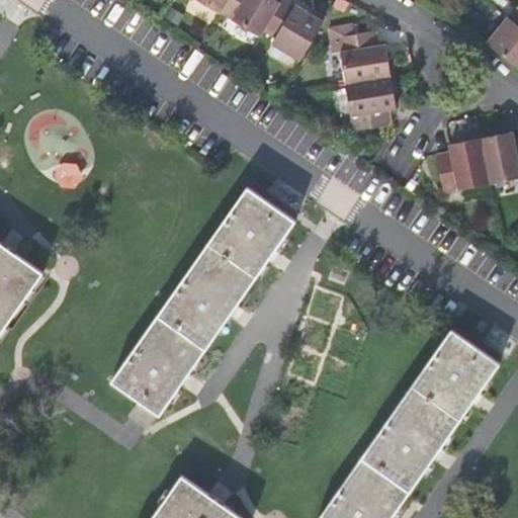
[(200,0),(221,11),(227,0),(200,0)]
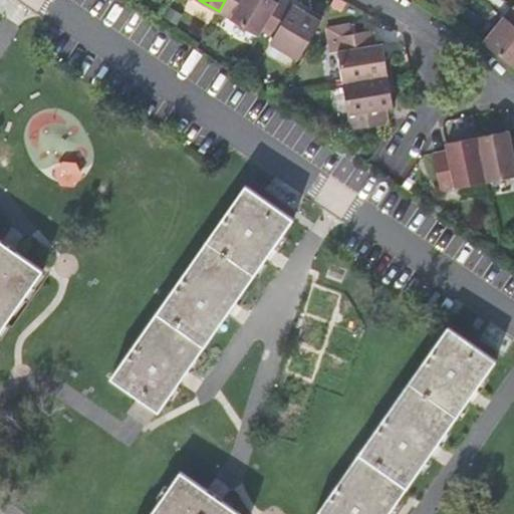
[(262,29),(278,2),(274,0),(225,0),(219,11),(258,34),(262,29)]
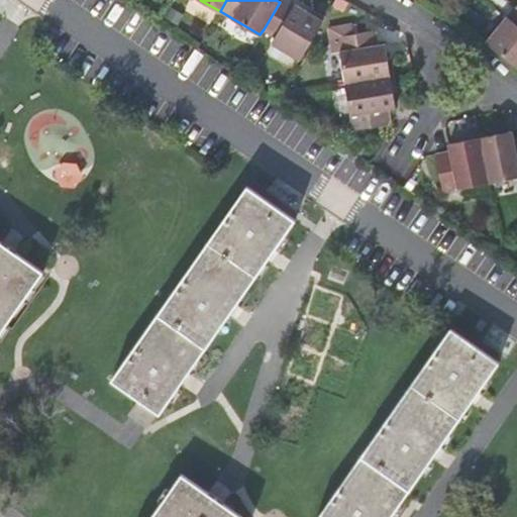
[(322,20),(288,0),(280,0),(280,2),(264,29),(276,37),(272,43),(300,60),(322,20)]
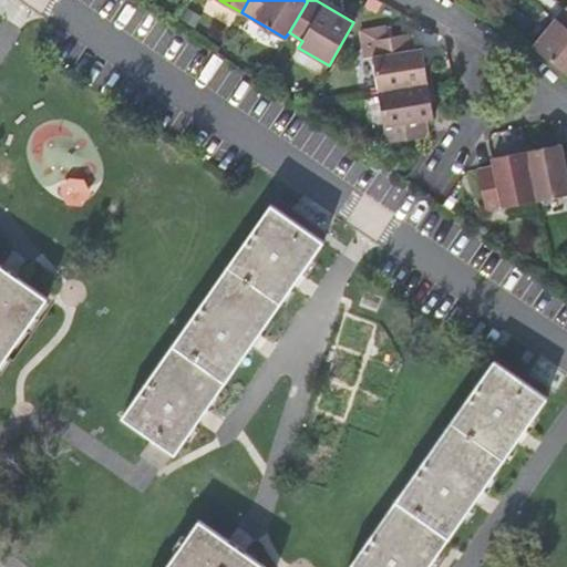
[(566,73),(566,16),(562,23),(556,18),(533,45),(566,73)]
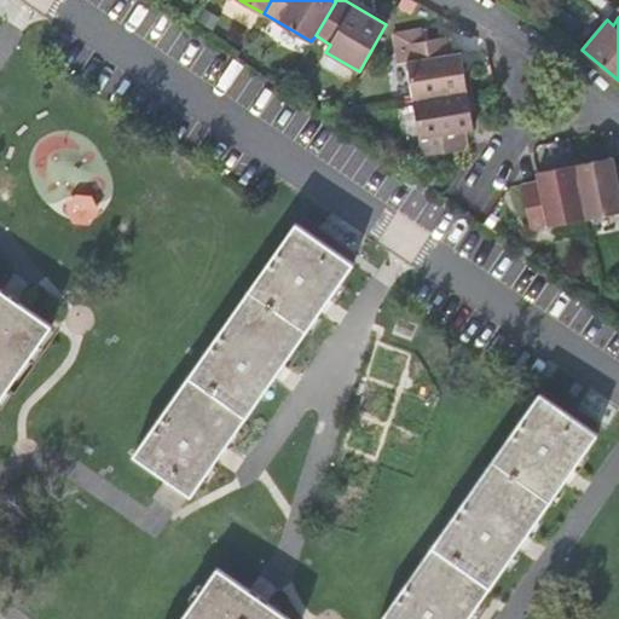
[(414,99),(467,91),(461,52),(452,53),(450,36),(404,44),(414,99)]
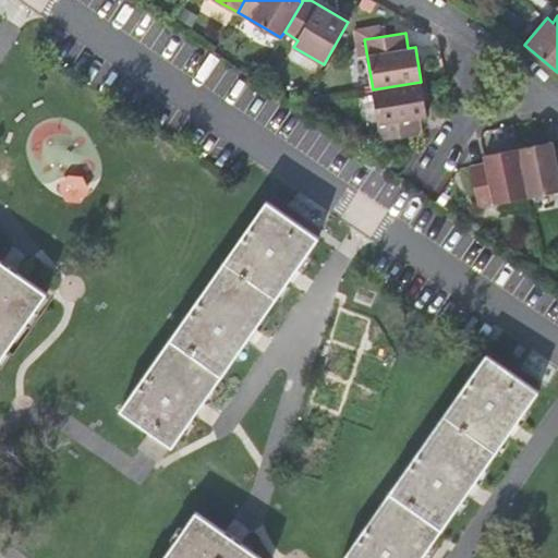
[(427,116),(421,82),(373,89),(381,140),(422,133),(420,117),(427,116)]
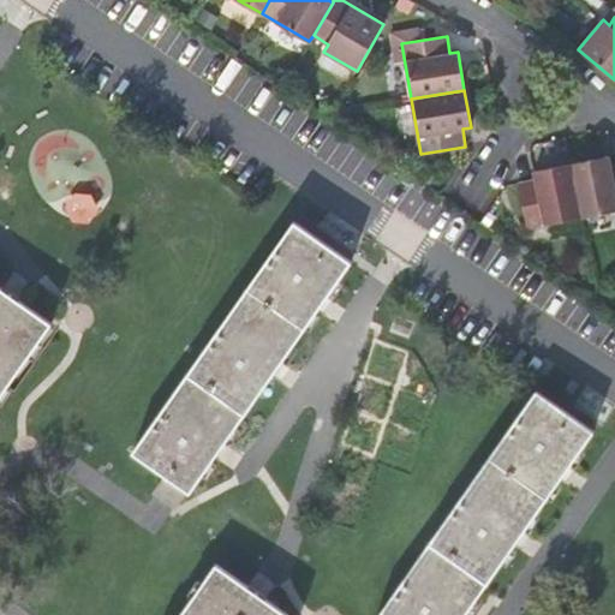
[(609,155),(571,163),(583,216),(614,209),(614,162),(610,163),(609,155)]
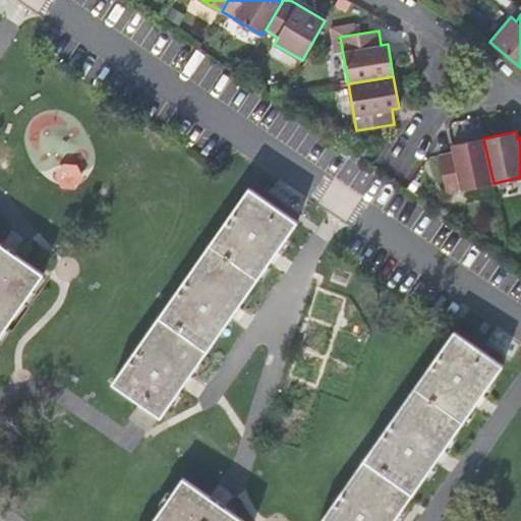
[(494,183),(483,138),(452,145),(454,152),(439,155),(447,192),(494,183)]
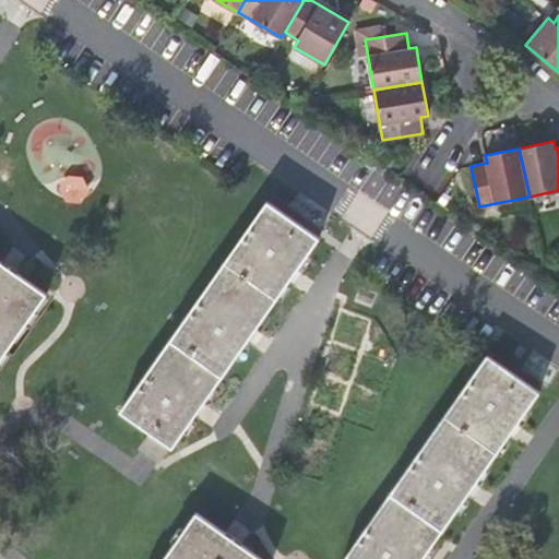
[(319,237),(268,201),(121,411),(151,431),(141,448),(159,461),(170,444),(173,447),(319,237)]
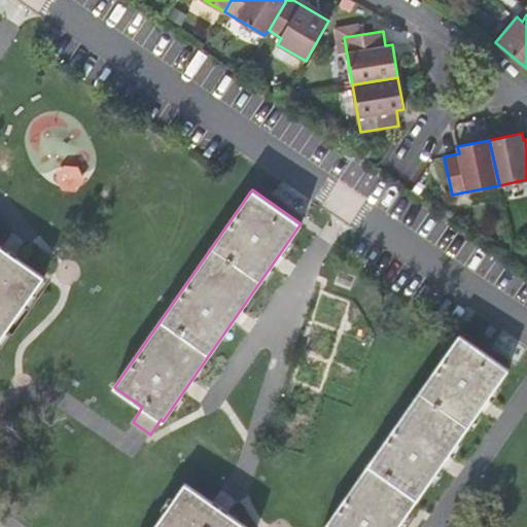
[(0,339),(43,276),(0,245),(0,339)]
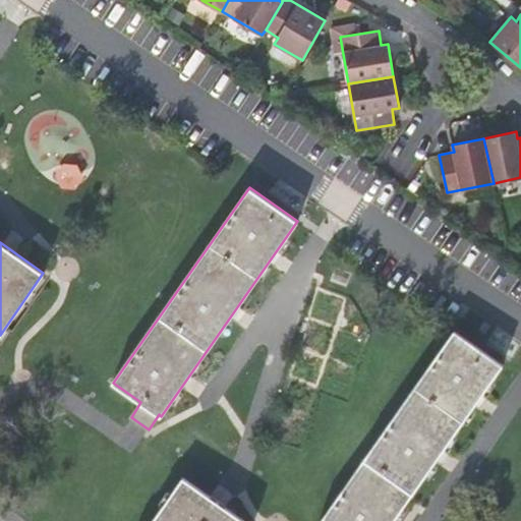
[(321,520),(392,520),(503,364),(454,331),(321,520)]
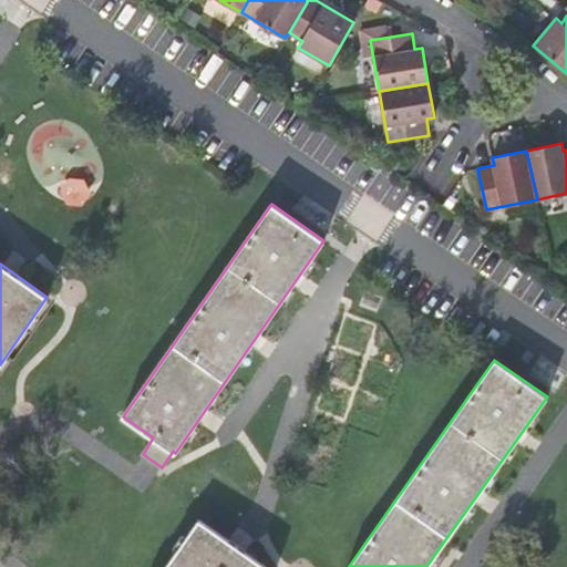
[(266,566),(199,521),(166,566),(266,566)]
